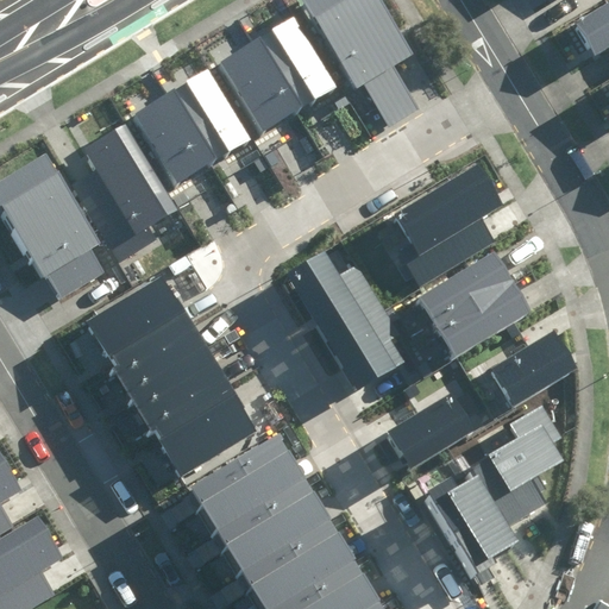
[(410,56),(376,0),(297,0),(299,0),(303,10),(130,114),(174,187),(347,81),(353,90),(363,86),(387,125),(420,105),(396,66),(410,56)]
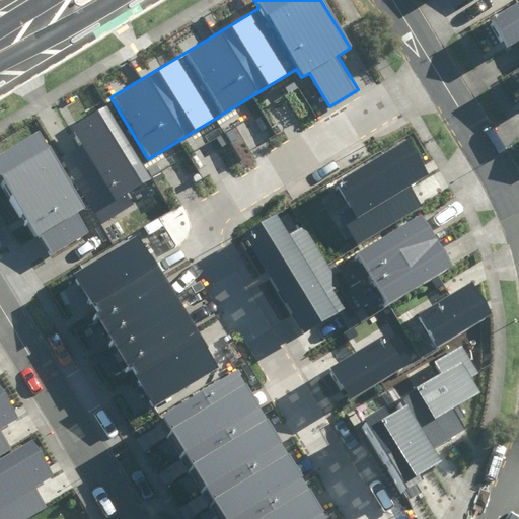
[(518,0),(491,16),(508,48),(518,41),(518,0)]
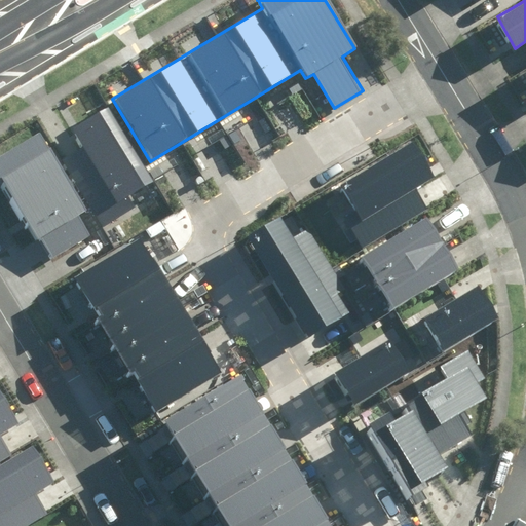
[(64,156),(104,225),(134,208),(126,197),(151,182),(108,109),(71,130),(81,146),(64,156)]
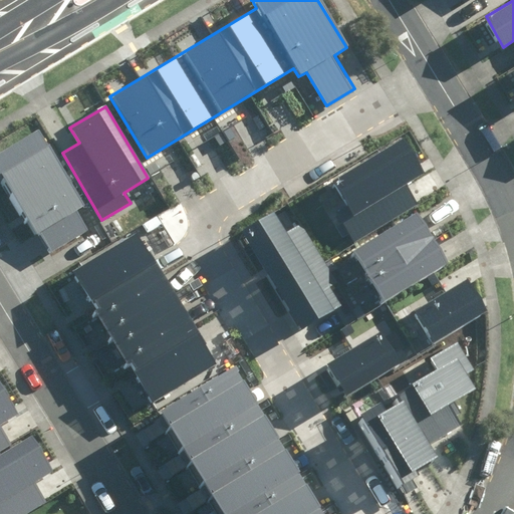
[(81,204),(36,132),(0,153),(0,182),(32,234),(40,229),(52,249),(87,228),(75,208),(81,204)]
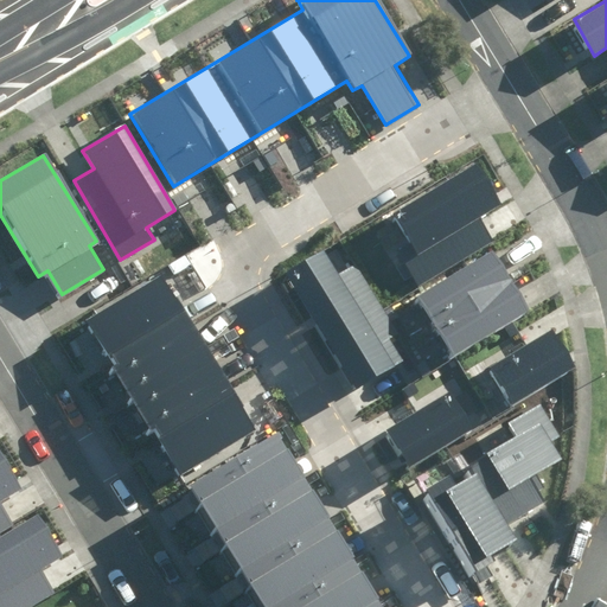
[(474,166),(390,217),(426,275),(491,236),(479,216),(497,204),(474,166)]
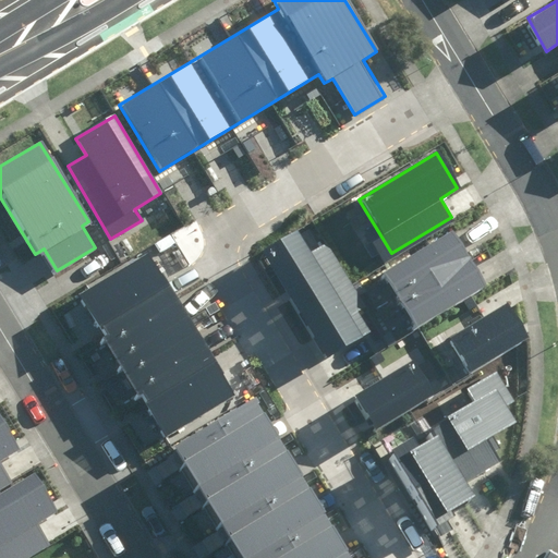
[(311,222),(263,251),(326,358),(375,329),(311,222)]
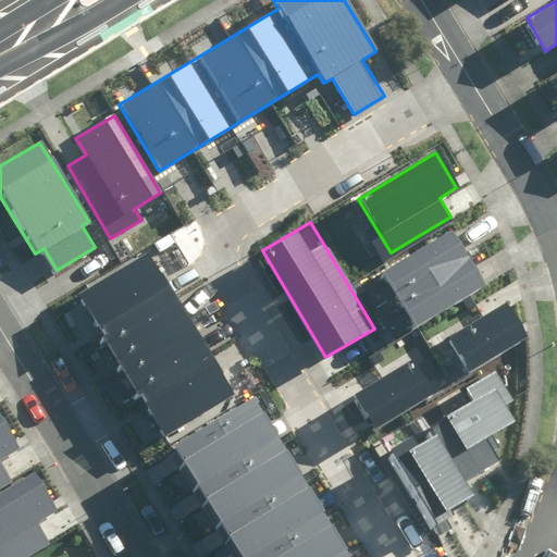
[(453,234),(384,273),(415,325),(483,286),(453,234)]
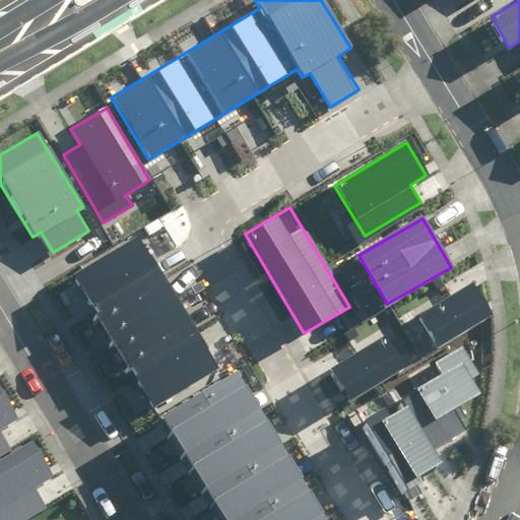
[(74,274),(95,308),(156,268),(136,236),(74,274)]
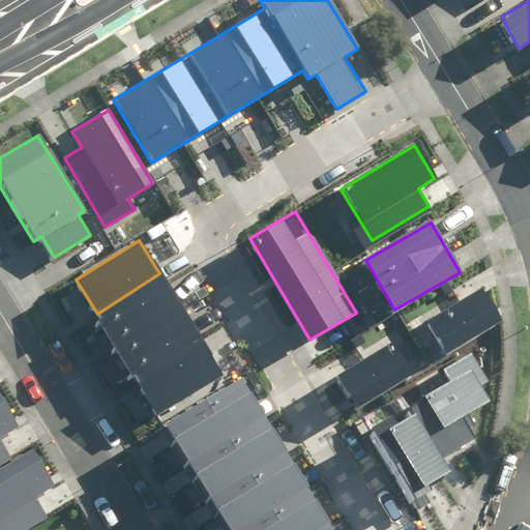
[(97,314),(118,347),(181,307),(159,273),(97,314)]
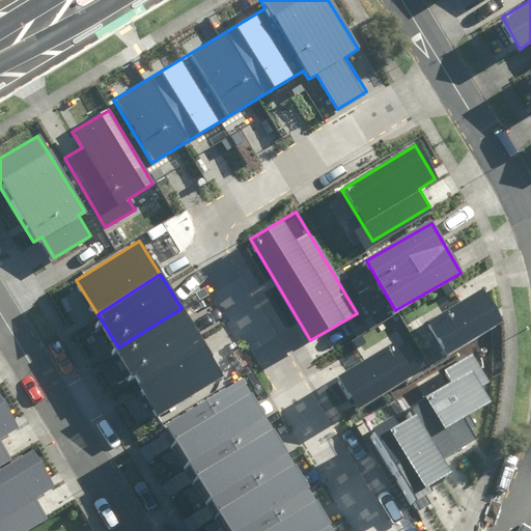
[(478,287),(425,318),(447,354),(499,323),(478,287)]
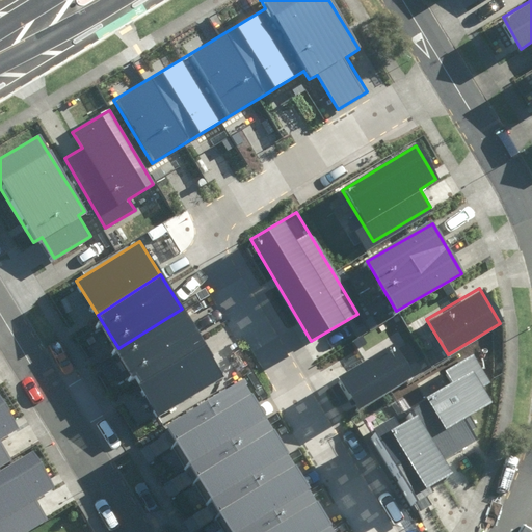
[(118,348),(140,381),(203,342),(182,309),(118,348)]
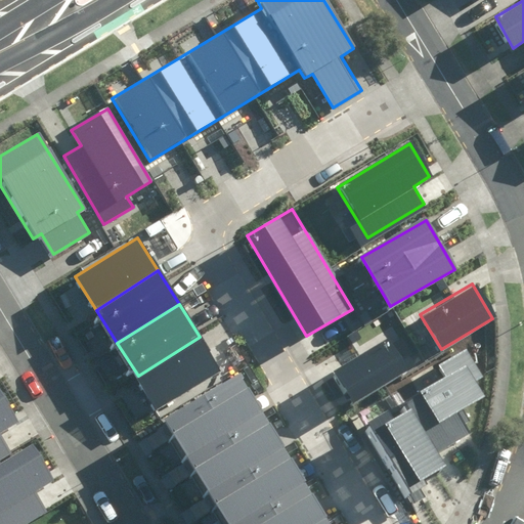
[(138,376),(159,408),(221,369),(200,337),(138,376)]
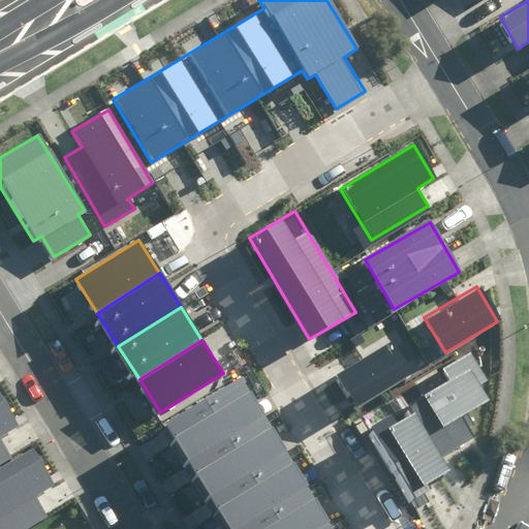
[(390,342),(336,372),(354,405),(408,374),(390,342)]
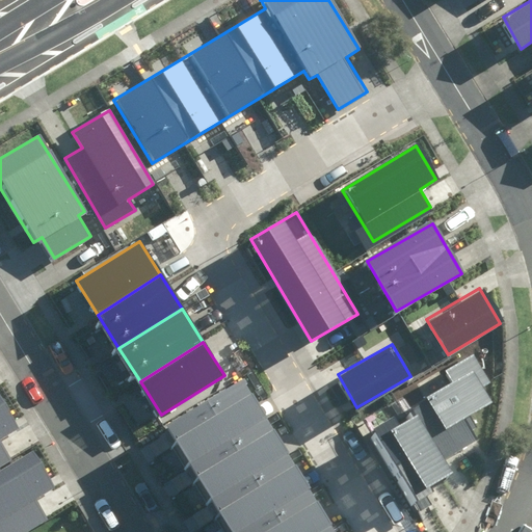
[(408,407),(368,431),(410,503),(451,478),(443,463),(477,443),(462,419),(489,403),(471,371),(443,387),(408,407)]
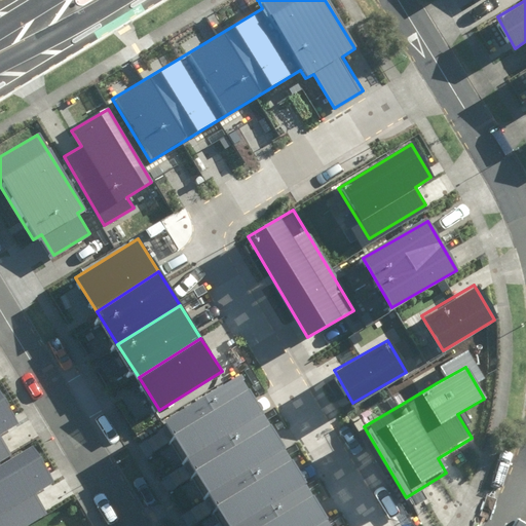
[(158,422),(181,458),(257,412),(235,376),(158,422)]
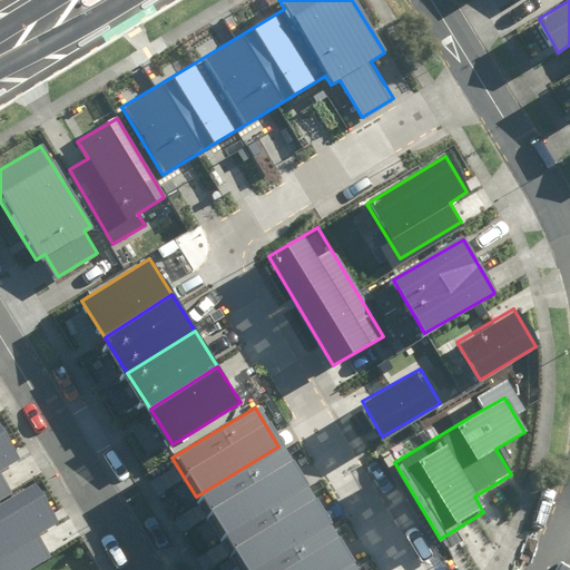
[(0,430),(0,495),(8,491),(0,477),(0,463),(15,454),(0,430)]
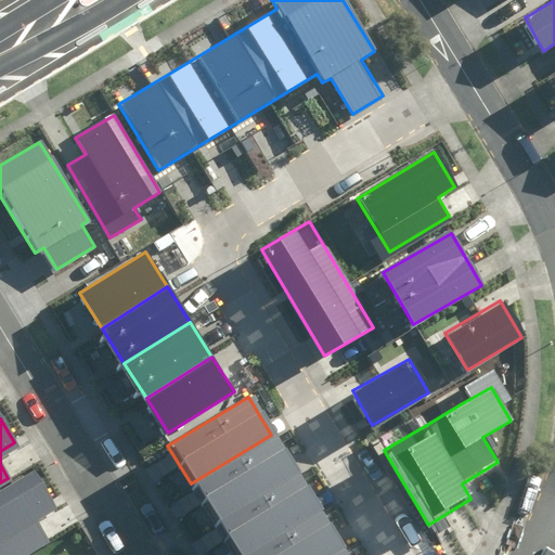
[(191,483),(215,523),(295,474),(271,435),(191,483)]
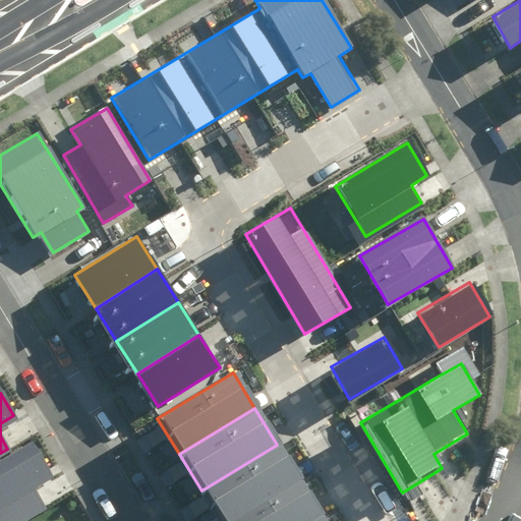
[(31,442),(0,460),(0,520),(19,520),(44,507),(31,485),(50,473),(31,442)]
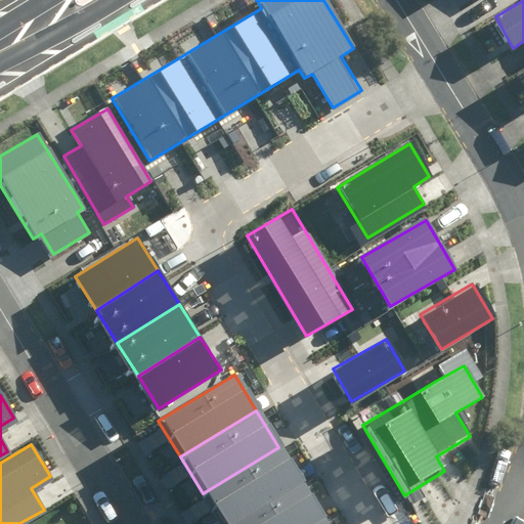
[(203,493),(221,523),(232,523),(300,483),(278,447),(203,493)]
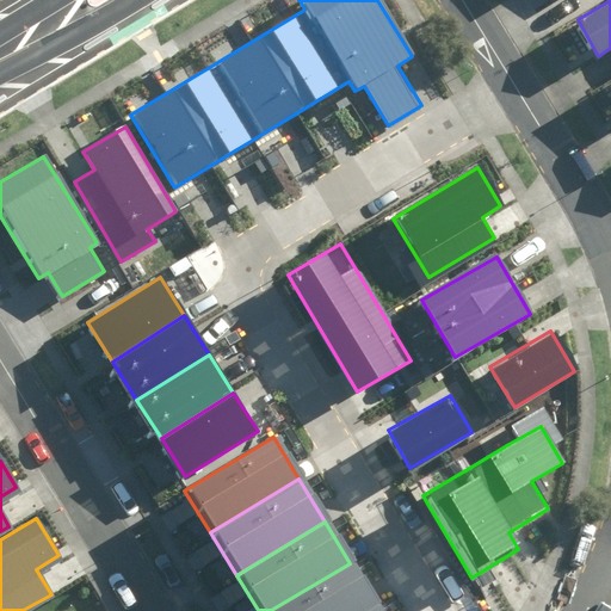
[(271,610),(365,610),(376,605),(350,563),(271,610)]
